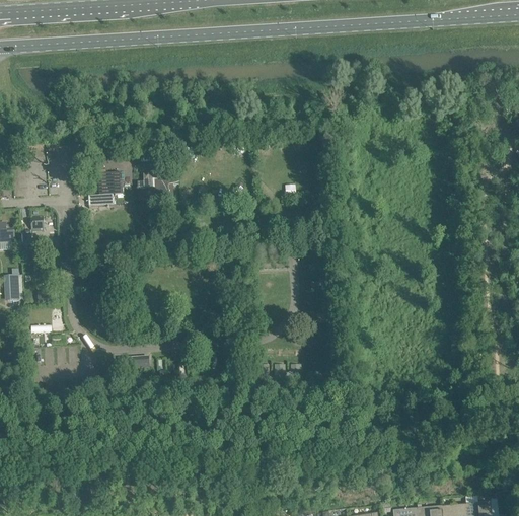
[(174,157),(168,157),(168,163),(162,163),(162,176),(156,176),(156,182),(169,182),(168,169),(174,169),(174,157)]
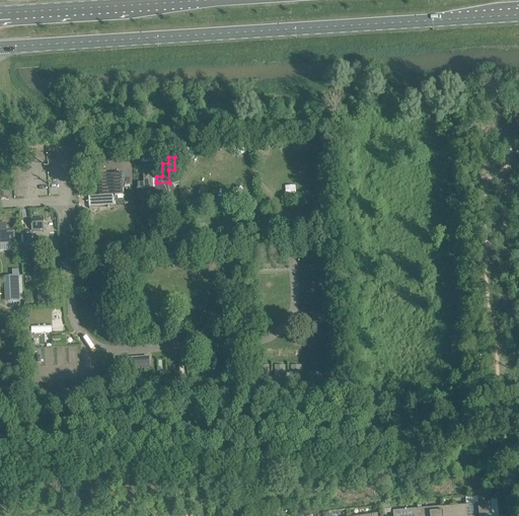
[(113,203),(113,193),(88,194),(88,204),(113,203)]
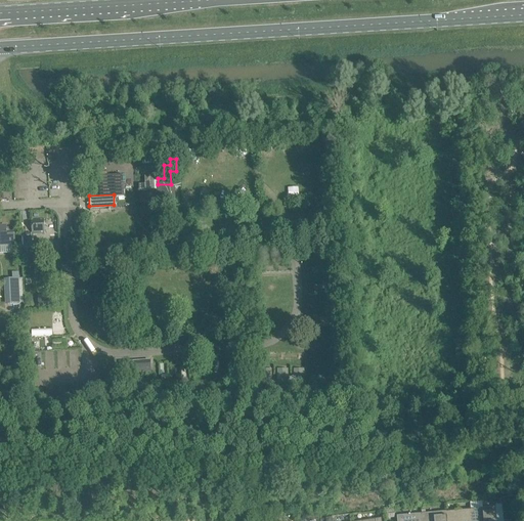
[(43,217),(30,217),(31,231),(43,231),(43,217)]
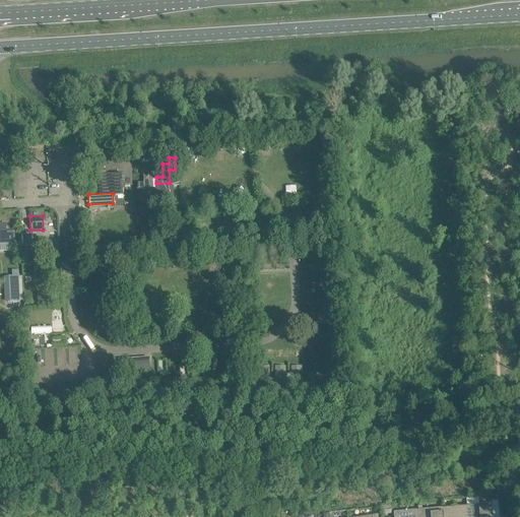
[(0,240),(13,240),(13,231),(5,232),(4,222),(0,222),(0,240)]
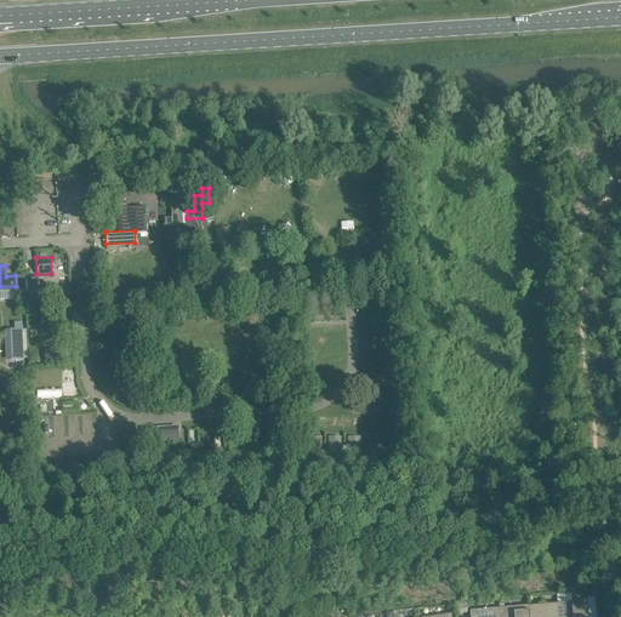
[(100,315),(101,327),(110,326),(109,315),(100,315)]
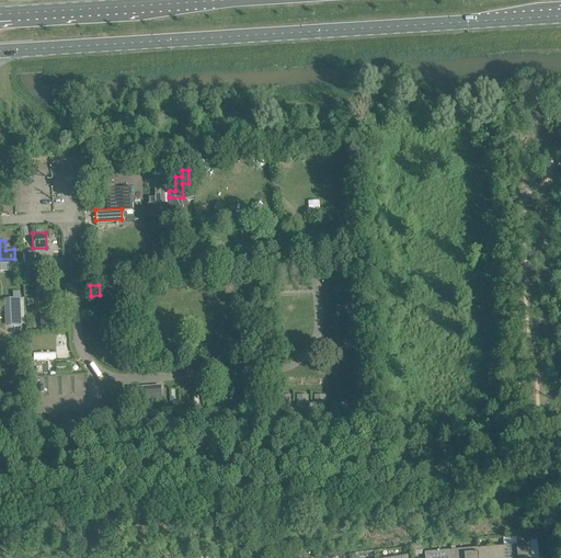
[(20,289),(14,289),(15,296),(7,296),(8,322),(21,321),(20,289)]
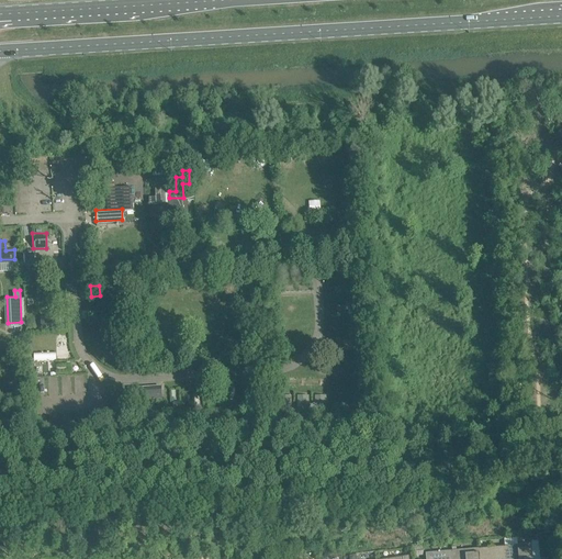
[(55,313),(40,314),(41,327),(55,326),(55,313)]
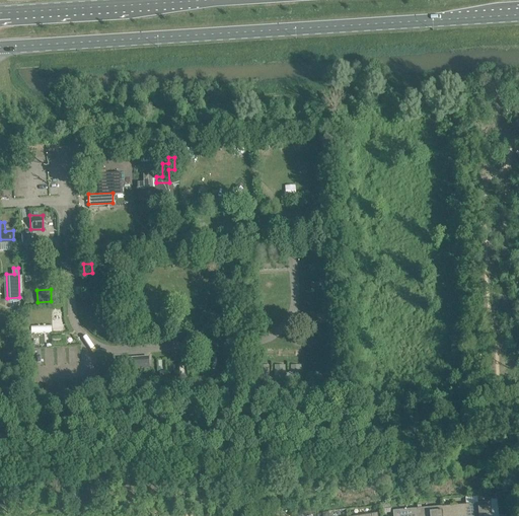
[(118,360),(119,368),(149,366),(148,358),(118,360)]
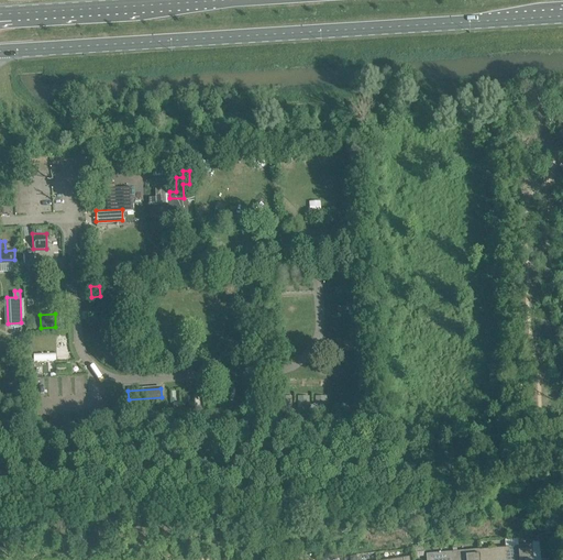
[(532,559),(531,542),(505,545),(506,559),(532,559)]
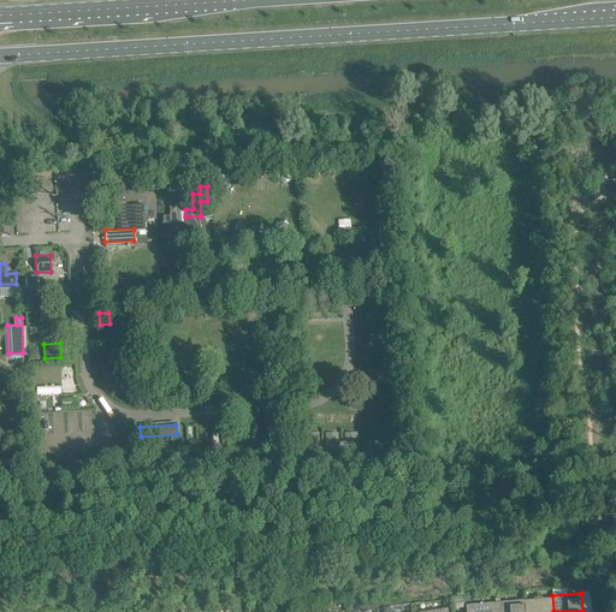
[(554,611),(552,595),(523,599),(525,611),(554,611)]
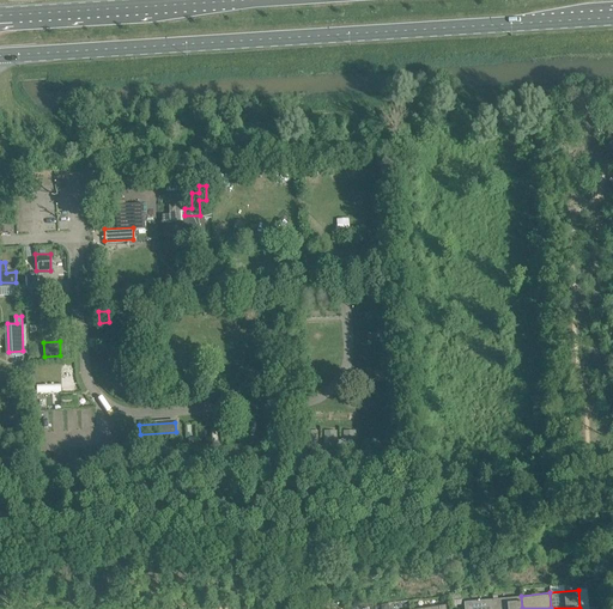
[(522,608),(521,596),(492,598),(493,608),(522,608)]
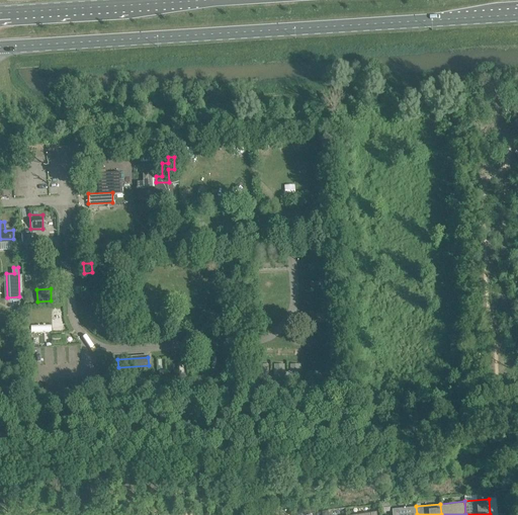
[(507,504),(499,504),(499,513),(507,513),(507,504)]
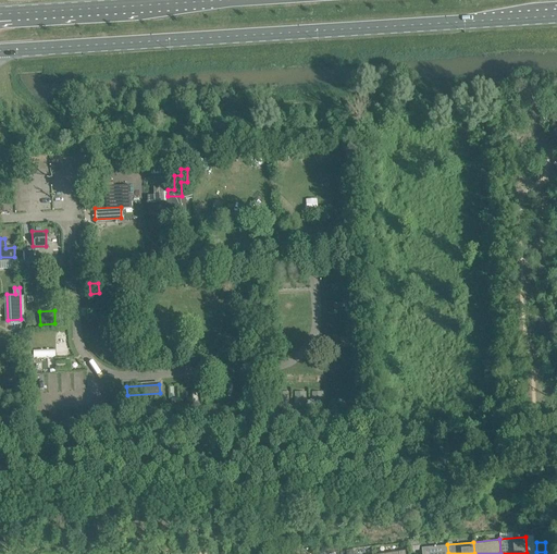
[(448,553),(447,544),(421,546),(421,553),(448,553)]
